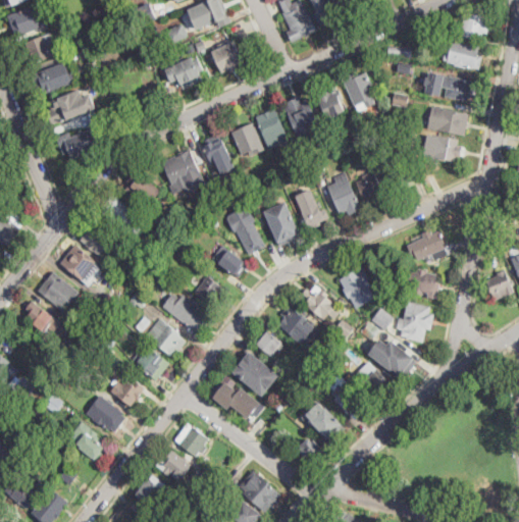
[(206,0),(187,9),(195,30),(214,20),(217,27),(229,19),(220,0),(206,0)]
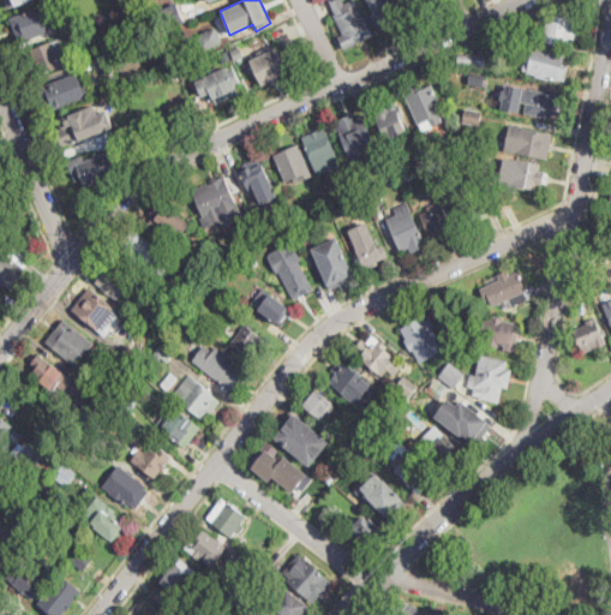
[(329,0),(340,0),(342,4),(349,0),(352,0),(354,5),(357,4),(372,35),(363,40),(357,43),(342,51),(335,37),(341,35),(331,16),(334,15),(328,3),(327,1),(328,1),(329,0)]
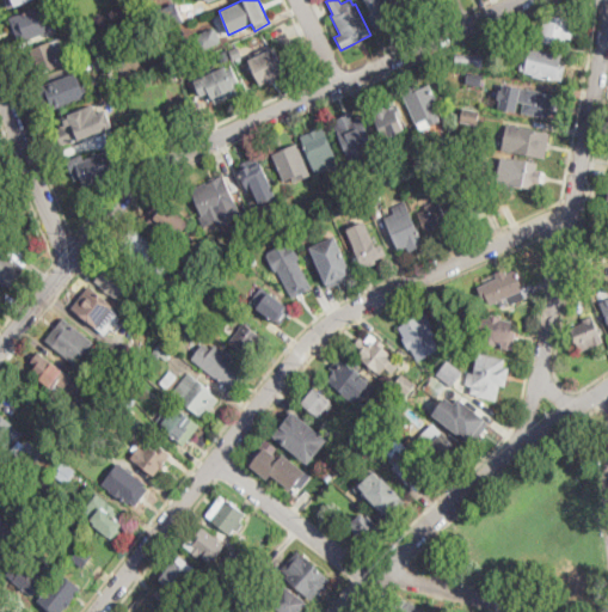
[(390,0),(398,16),(382,23),(380,24),(372,29),(366,16),(369,14),(362,0),(390,0)]
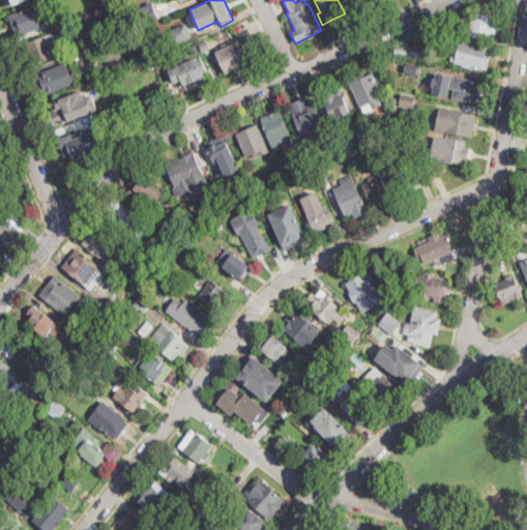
[(373,0),(375,3),(359,11),(353,0),(373,0)]
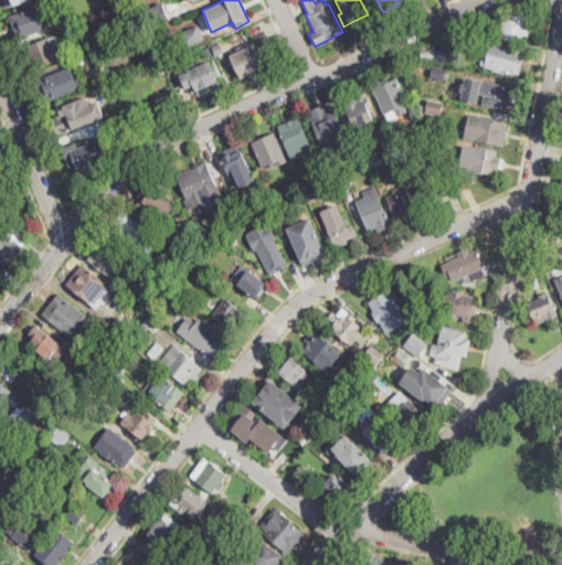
[(48,1),(50,3),(54,1),(56,7),(63,4),(70,20),(36,32),(17,41),(16,40),(7,17),(48,1)]
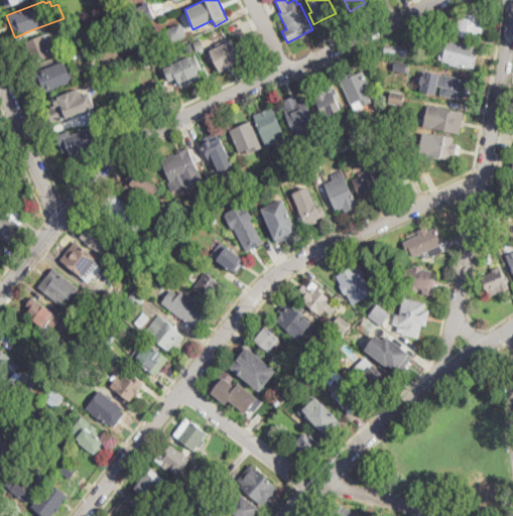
[(152,18),(141,22),(134,5),(145,1),(151,16),(152,18)]
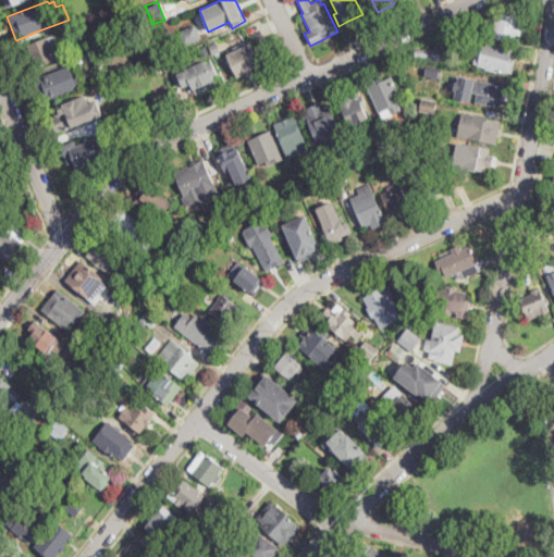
[(520,28),(519,35),(519,36),(514,35),(513,41),(504,40),(504,41),(487,38),(487,34),(488,32),(488,28),(492,28),(494,14),(517,19),(516,25),(520,25),(520,28)]
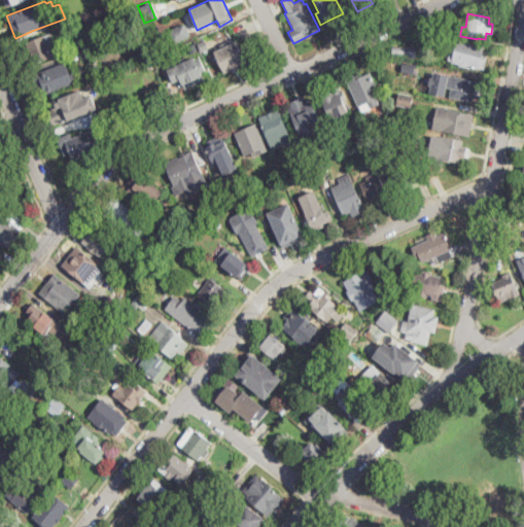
[(182,23),(183,24),(184,24),(188,34),(187,34),(187,35),(172,42),(167,30),(173,27),(172,26),(176,24),(177,25),(182,23)]
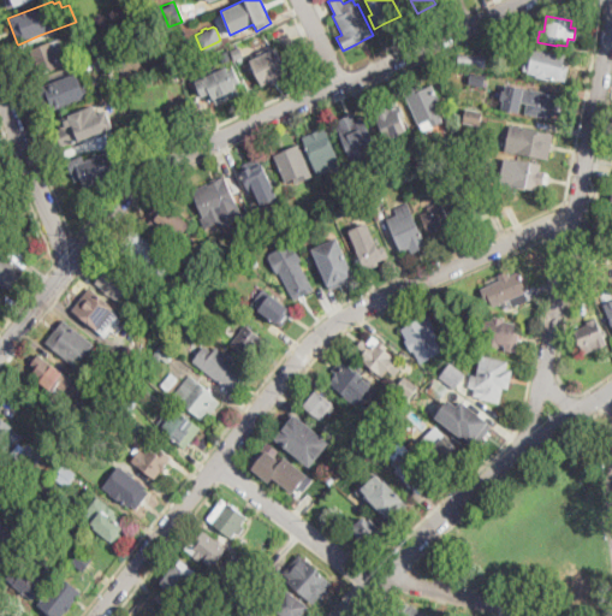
[(69,63),(37,75),(35,69),(29,71),(28,67),(27,64),(25,60),(31,58),(28,49),(43,43),(59,37),(69,63)]
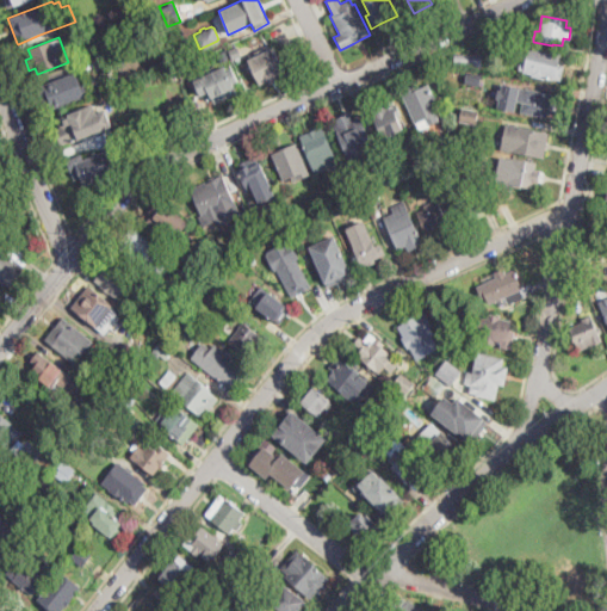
[(245,55),(231,61),(227,50),(239,44),(245,55)]
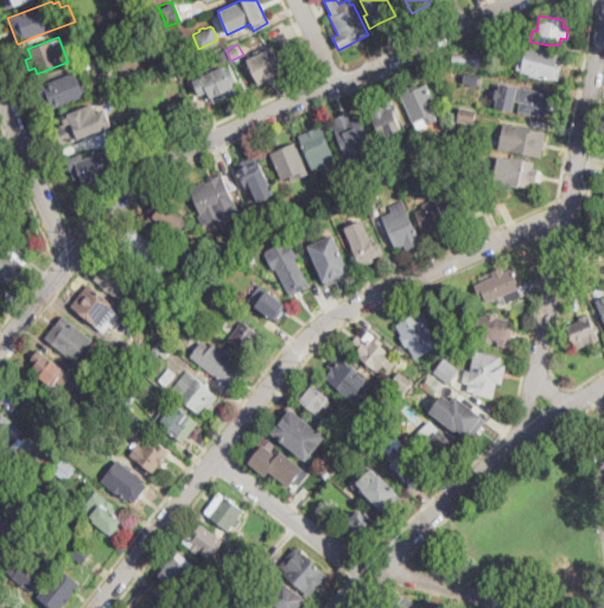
[(272,46),(275,55),(280,52),(281,52),(285,59),(287,65),(283,68),(284,70),(274,75),(277,80),(274,82),(271,83),(268,84),(266,80),(258,84),(246,61),(272,46)]
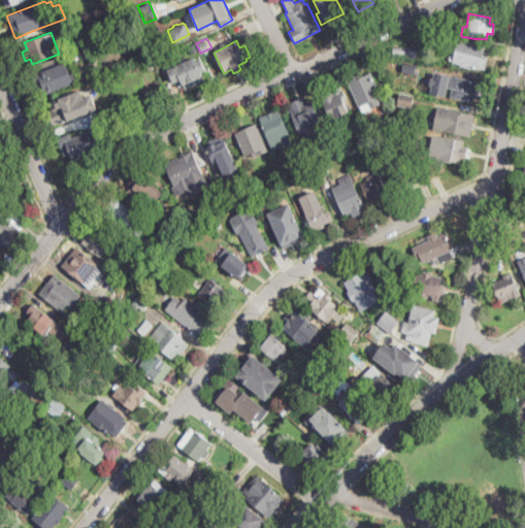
[(484,46),(482,54),(481,56),(486,57),(483,70),(469,67),(468,69),(466,68),(458,67),(459,64),(446,61),(450,46),(455,47),(456,40),(484,46)]
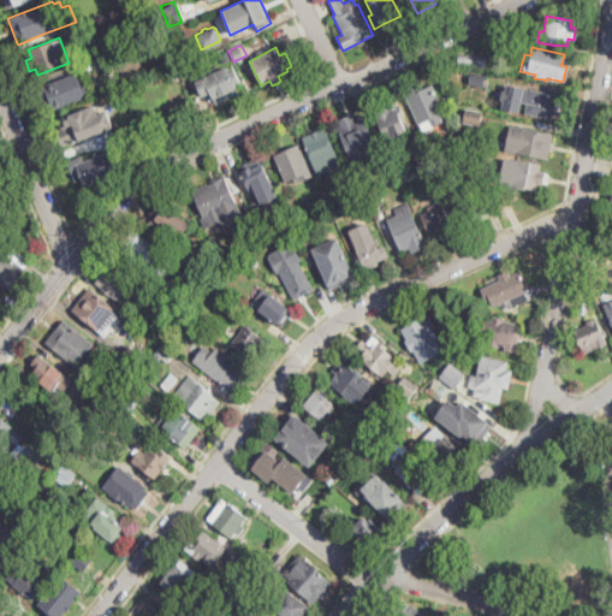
[(96,70),(96,71),(91,58),(110,51),(110,52),(114,64),(96,70)]
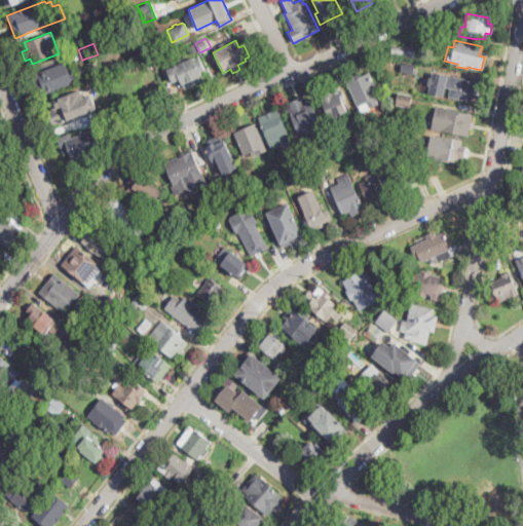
[(413,46),(413,59),(405,59),(405,54),(397,54),(397,47),(413,46)]
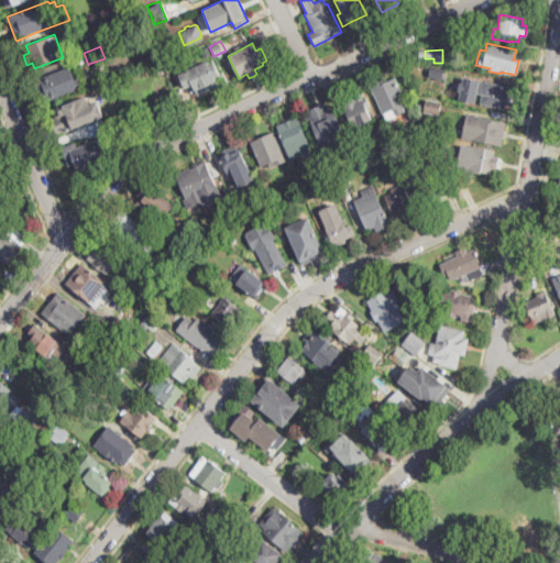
[(206,61),(207,65),(212,63),(218,75),(213,77),(215,81),(208,85),(206,86),(194,91),(186,73),(185,72),(189,69),(187,65),(194,63),(195,62),(197,65),(206,61)]
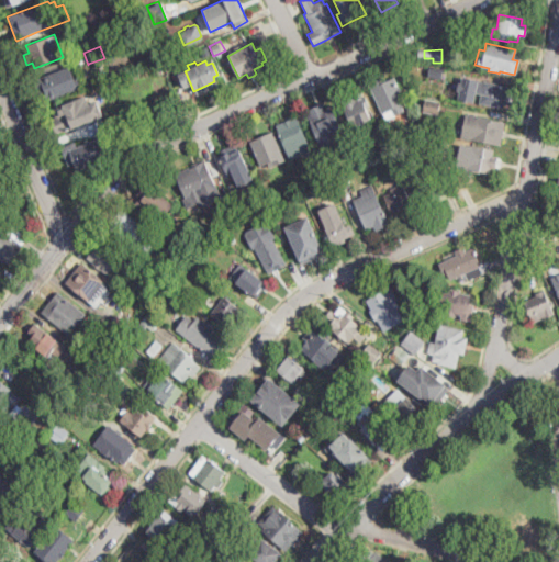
[(160,71),(153,74),(151,68),(158,65),(160,71)]
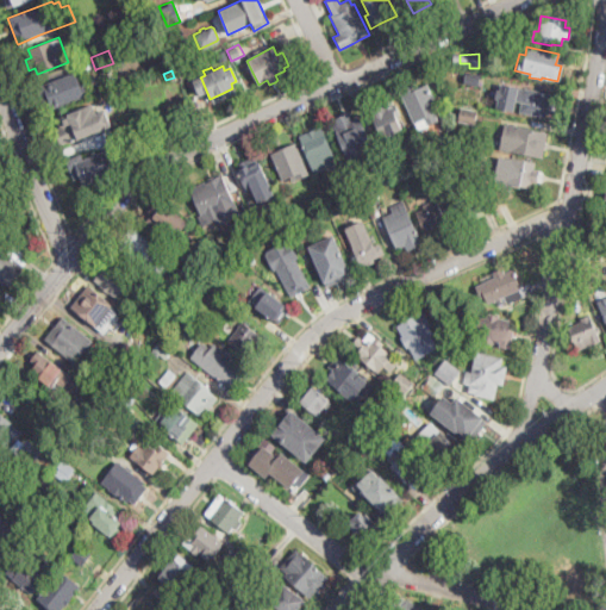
[(76,78),(79,86),(83,85),(87,95),(72,101),(48,111),(44,103),(41,104),(37,97),(36,93),(35,89),(74,73),(76,78)]
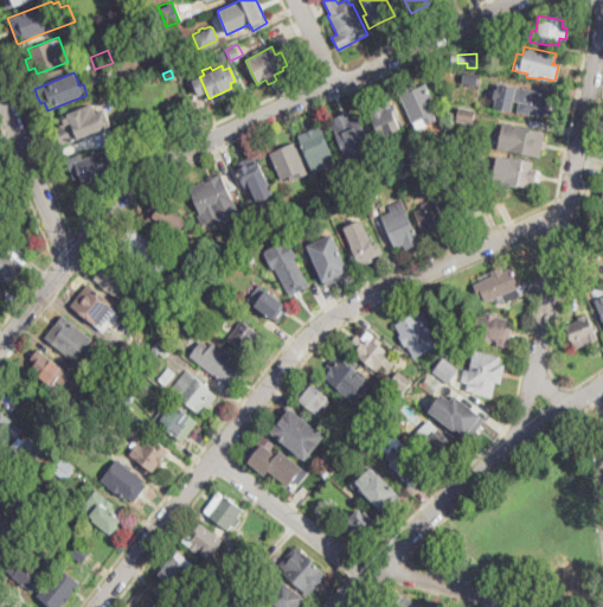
[(476,75),(476,84),(460,83),(460,74),(476,75)]
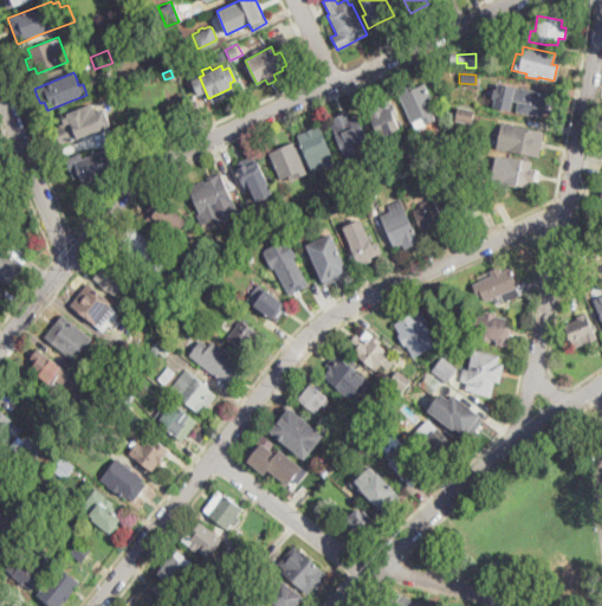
[(412,82),(414,88),(424,84),(435,113),(432,114),(433,117),(434,120),(419,127),(414,129),(410,123),(395,90),(407,84),(409,83),(412,82)]
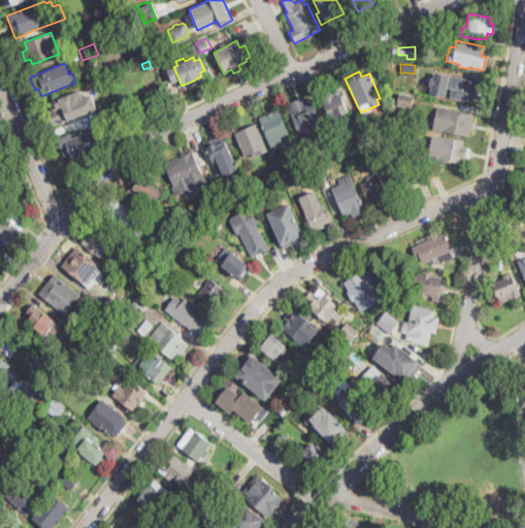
[(447,75),(474,81),(474,87),(479,87),(478,91),(478,94),(477,97),(471,96),(470,101),(451,97),(450,97),(452,89),(446,88),(445,95),(429,92),(431,86),(428,86),(429,78),(432,78),(433,73),(447,75)]
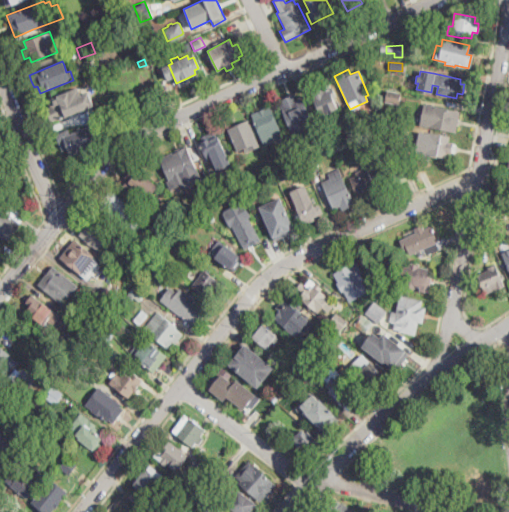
[(320,83),(323,91),(331,87),(335,96),(332,98),(336,107),(336,108),(319,116),(309,93),(315,91),(313,86),(315,85),(317,84),(320,83)]
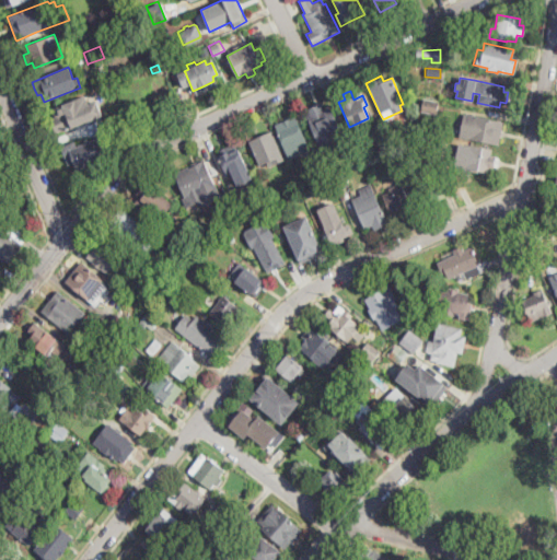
[(46,115),(53,132),(100,114),(95,100),(88,103),(84,94),(56,105),(58,111),(46,115)]
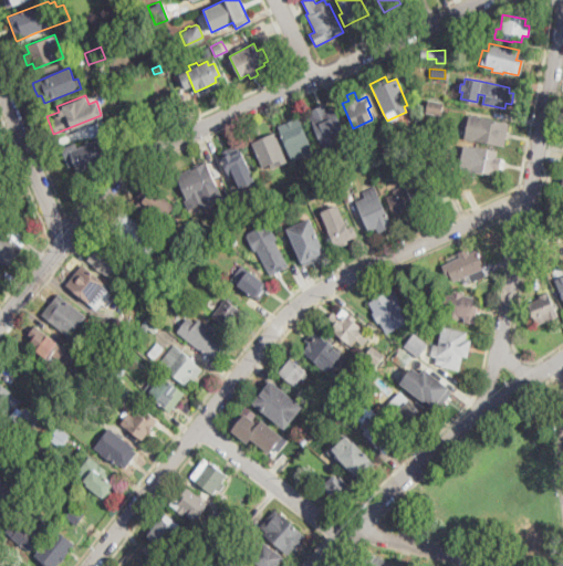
[(439,115),(424,112),(427,98),(442,102),(439,115)]
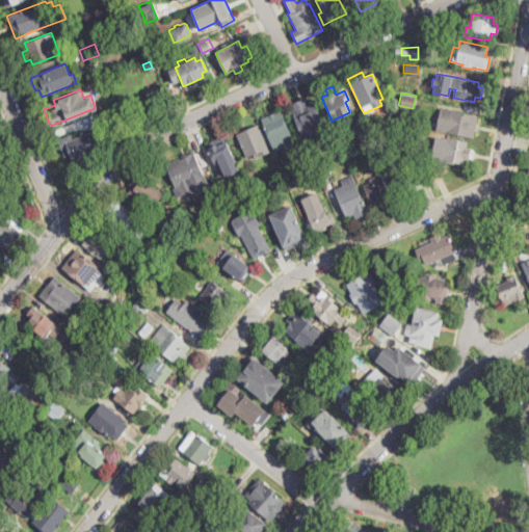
[(305,99),(307,102),(312,100),(313,100),(323,127),(324,129),(316,133),(317,137),(305,142),(298,128),(289,105),(298,102),(301,101),(305,99)]
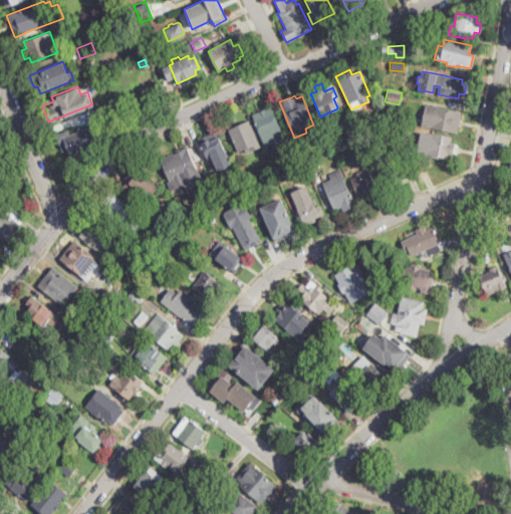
[(420,105),(424,106),(460,112),(459,120),(458,125),(457,133),(421,126),(423,113),(419,112),(420,105)]
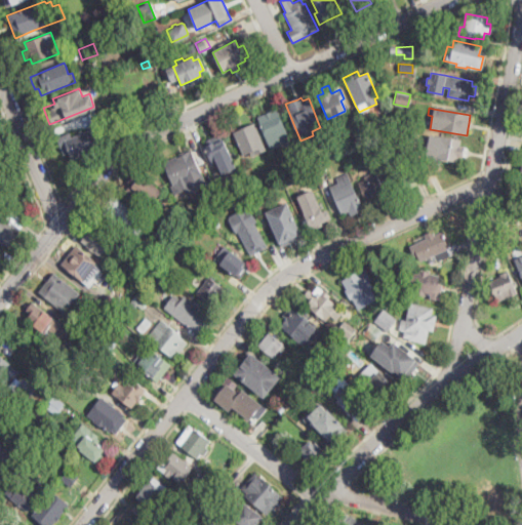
[(289,140),(270,149),(265,138),(256,118),(265,115),(268,114),(276,110),(285,131),(289,140)]
